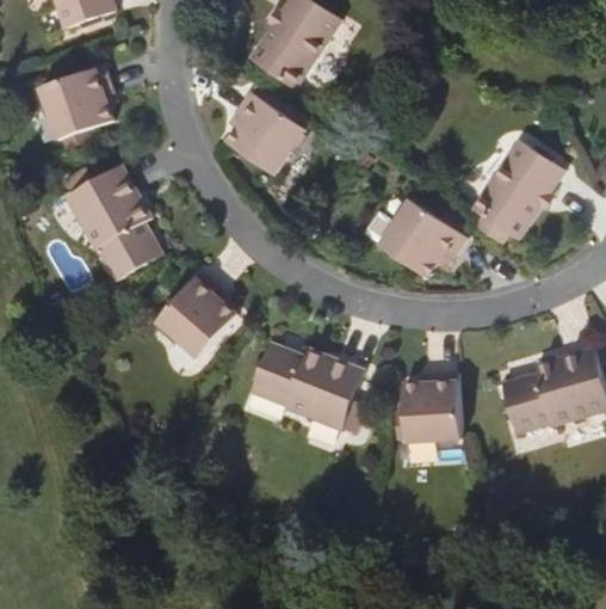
[(51,0),(62,30),(113,12),(110,0),(51,0)]
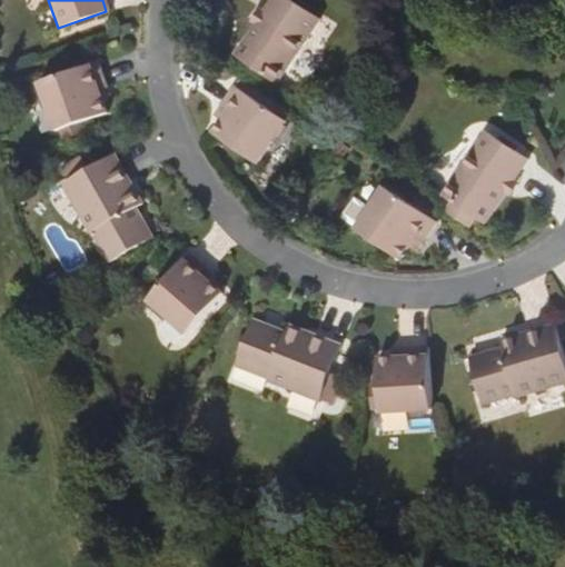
[(275,82),(276,80),(318,19),(290,0),(269,0),(267,3),(233,55),(275,82)]
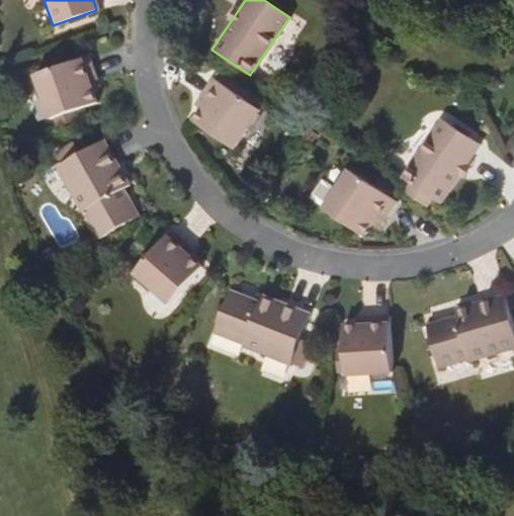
[(87,81),(94,79),(87,57),(32,75),(48,120),(94,103),(90,91),(87,81)]
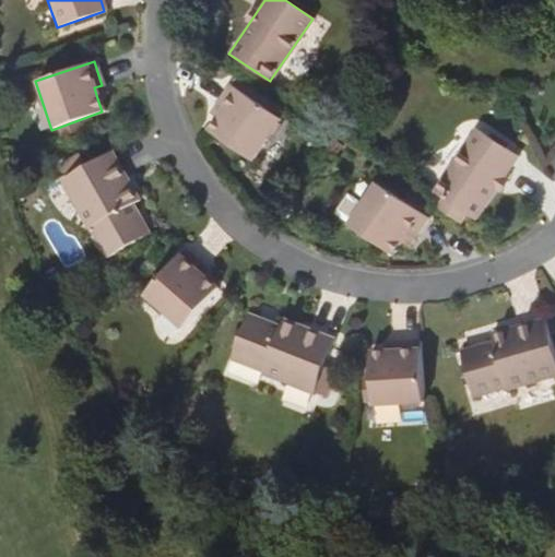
[(105,96),(102,85),(94,87),(97,98),(105,96)]
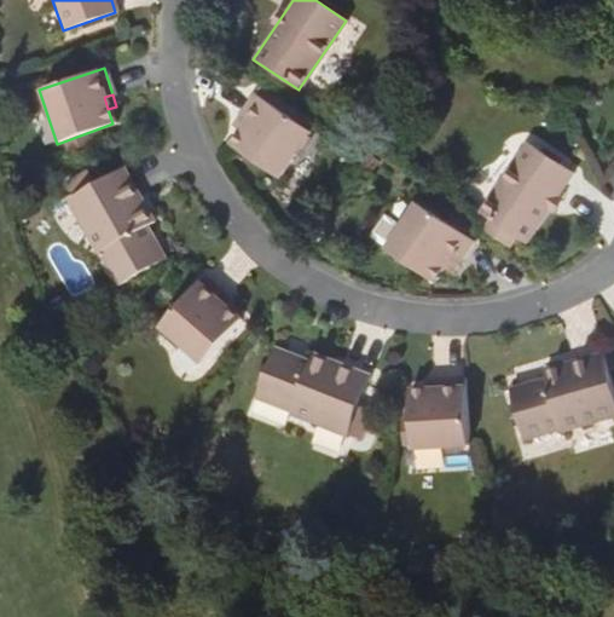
[(278,180),(306,137),(310,132),(305,130),(253,94),(236,117),(243,122),(236,132),(227,145),(278,180)]
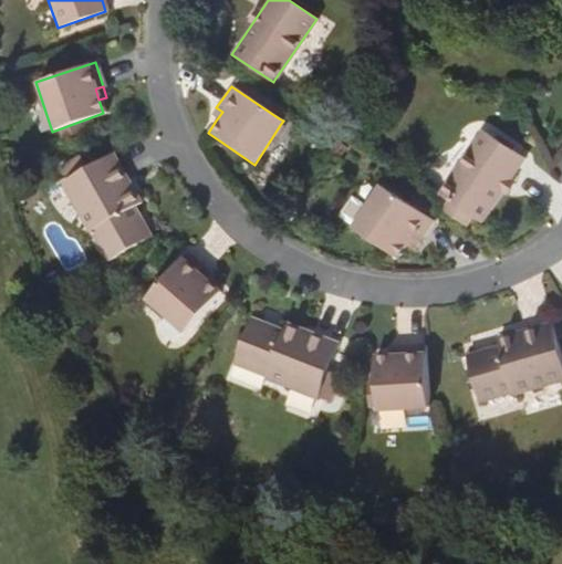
[(210,116),(216,121),(222,112),(216,107),(210,116)]
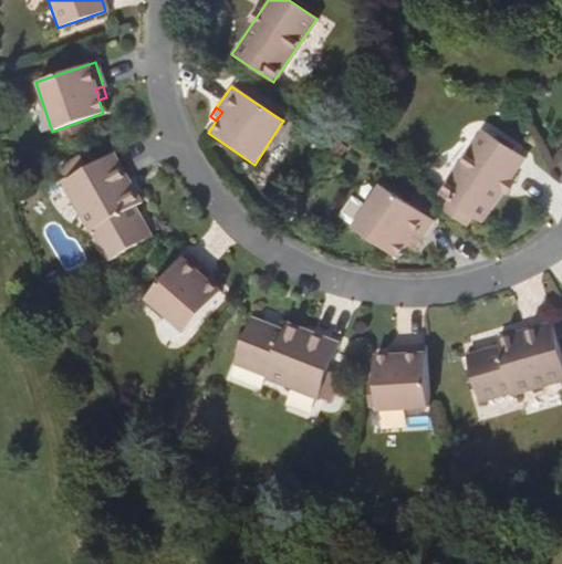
[(440,208),(464,223),(469,215),(479,221),(521,157),(481,129),(437,194),(447,200),(440,208)]
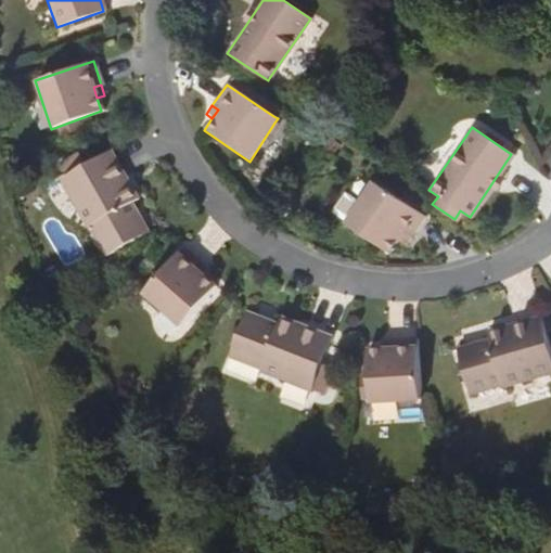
[(78,168),(71,156),(58,164),(64,175),(59,178),(87,227),(91,223),(109,253),(146,232),(130,202),(136,198),(109,150),(85,164),(78,168)]
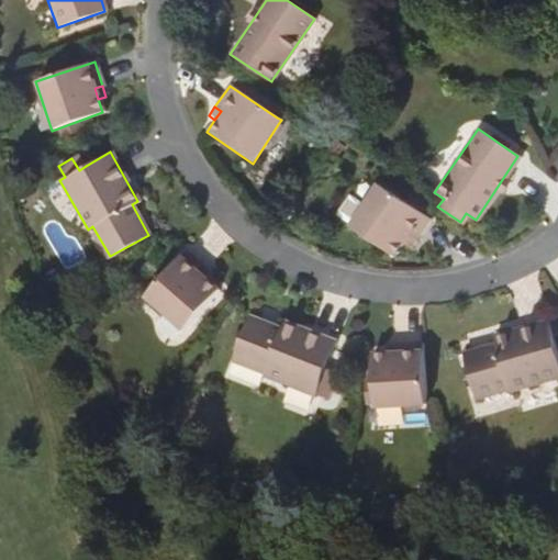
[(79,155),(71,158),(79,170),(86,166),(79,155)]
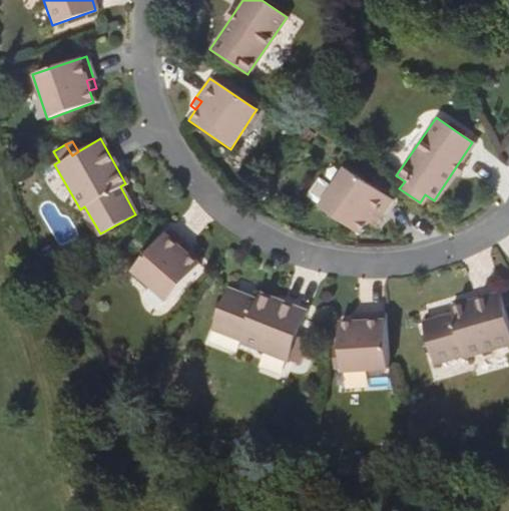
[(370,214),(378,219),(390,199),(344,168),(318,207),(358,234),(365,222),(370,214)]
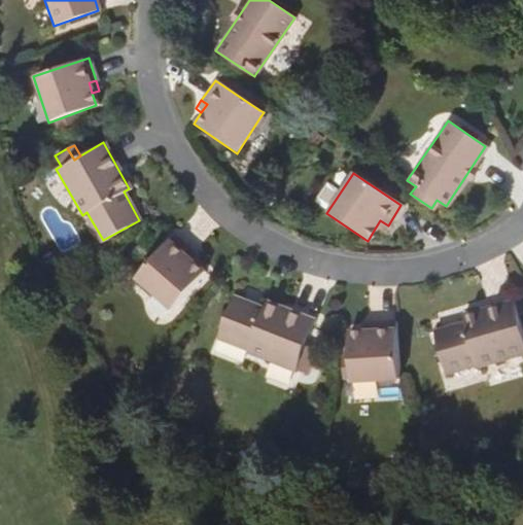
[(383,234),(388,225),(380,220),(375,229),(383,234)]
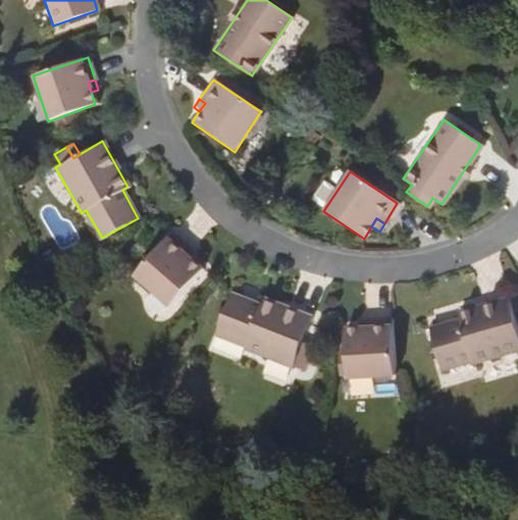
[(186,254),(192,246),(174,230),(135,272),(168,304),(201,268),(193,260),(186,254)]
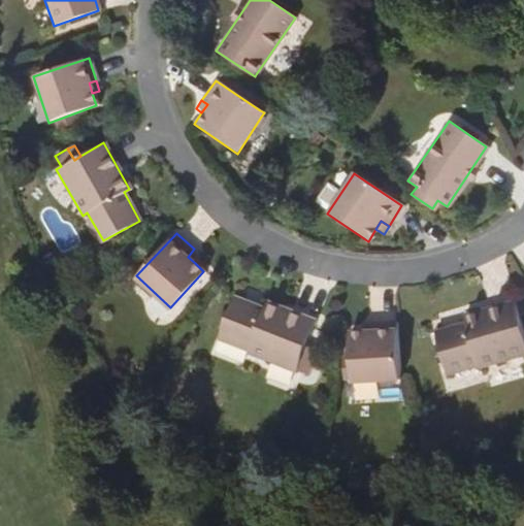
[(201,255),(194,249),(188,257),(195,263),(201,255)]
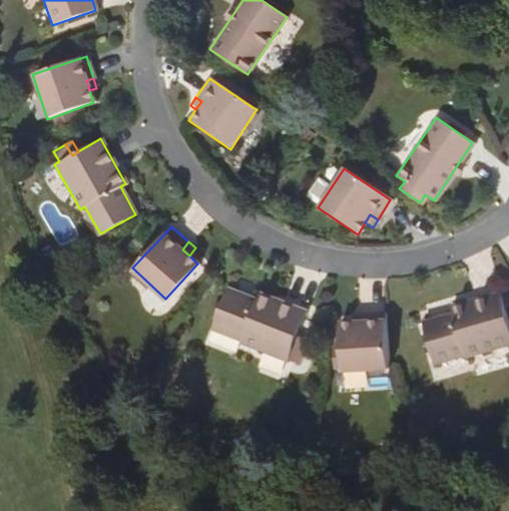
[(238,343),(278,358),(287,361),(305,313),(275,301),(258,294),(256,300),(225,288),(210,325),(240,337),(238,343)]
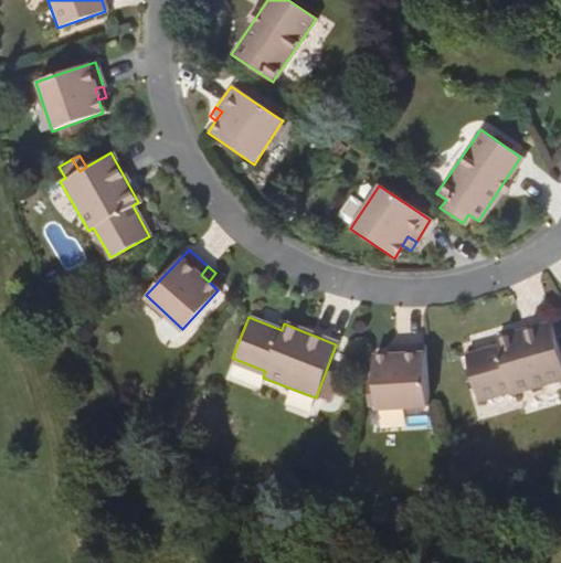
[(509,393),(560,378),(560,367),(549,322),(495,337),(497,344),(464,354),(475,396),(508,388),(509,393)]
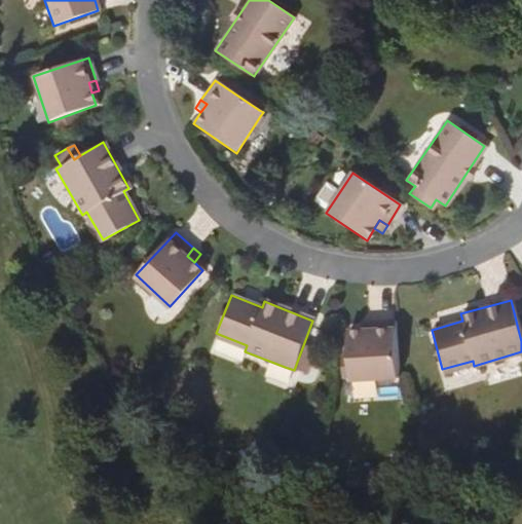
[(396,369),(394,321),(369,322),(369,329),(360,329),(346,330),(350,381),(397,378),(396,369)]
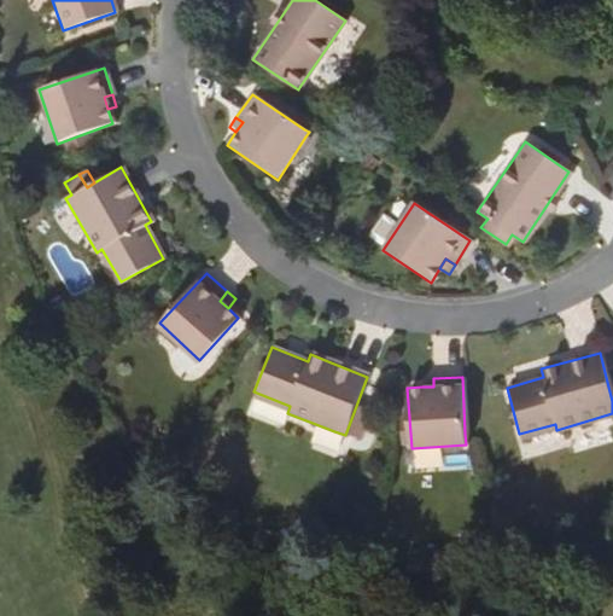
All buildings are outlined.
